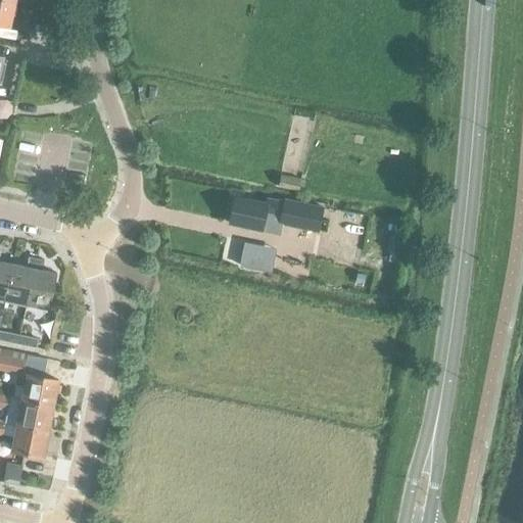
[(14,4),(0,0),(0,26),(9,29),(14,4)]
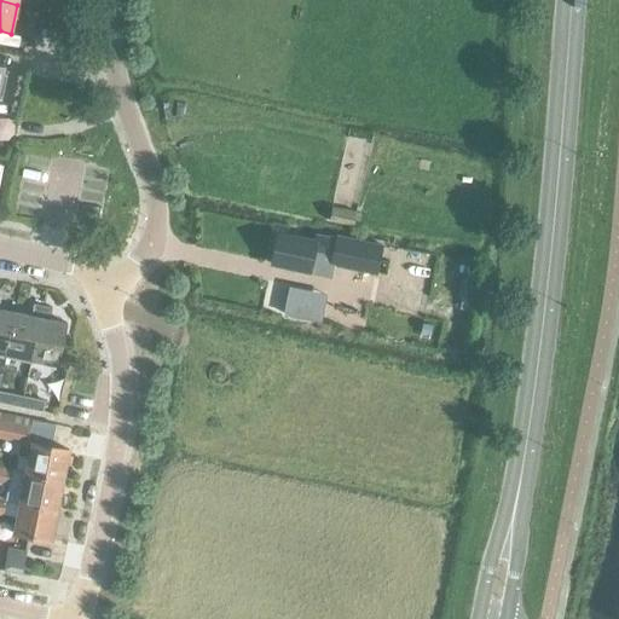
[(356,213),(333,208),(330,221),(353,226),(356,213)]
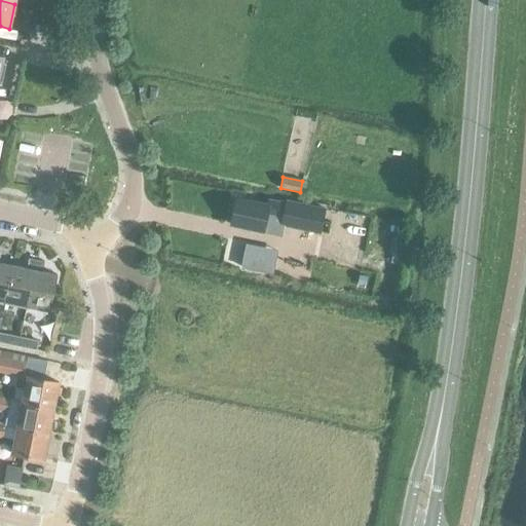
[(283,225),(318,233),(324,209),(287,200),(287,202),(269,199),(268,204),(236,197),(231,224),(280,235),(283,225)]
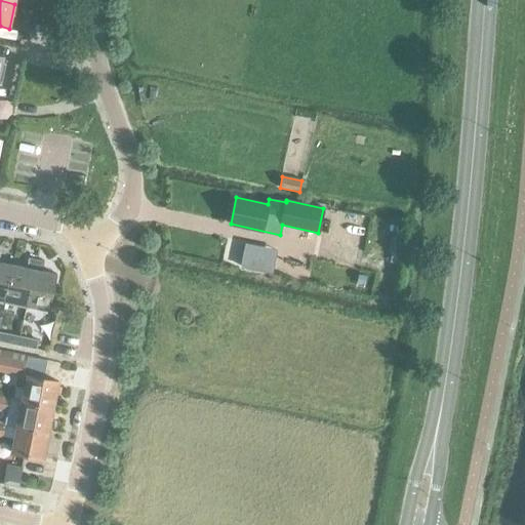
[(241,267),(256,270),(261,247),(245,243),(241,267)]
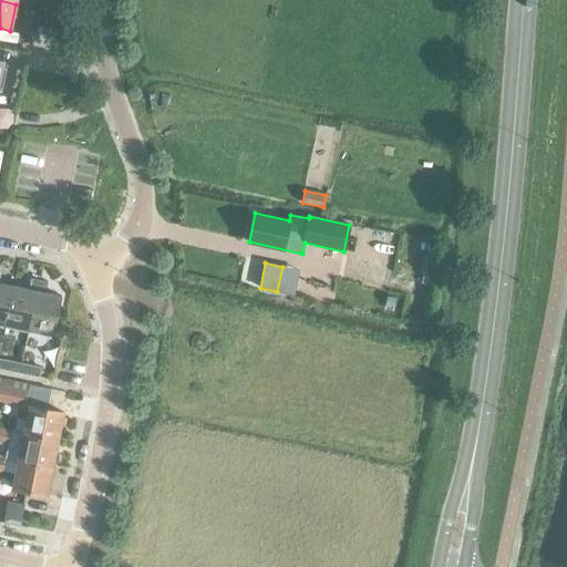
[(0,322),(6,325),(14,286),(0,282),(0,275),(1,271),(0,271),(0,322)]
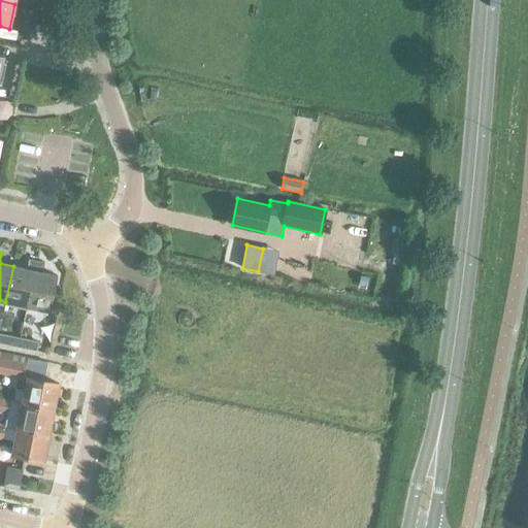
[(5,302),(27,306),(37,261),(30,259),(28,269),(13,266),(5,302)]
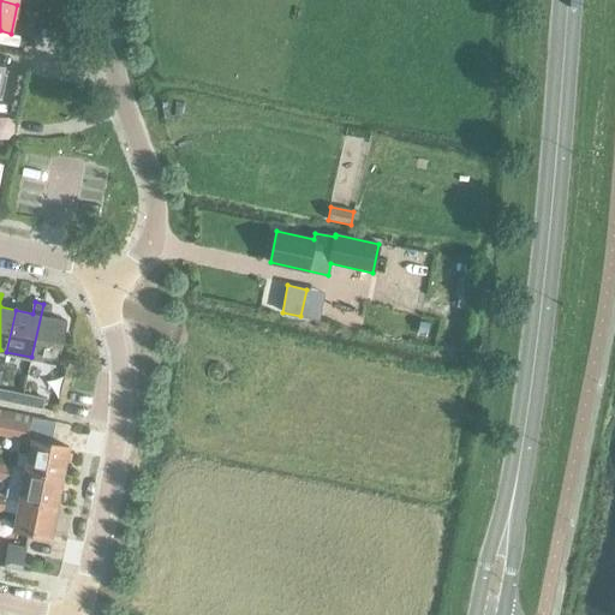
[(43,304),(31,357),(58,363),(67,321),(49,317),(52,305),(43,304)]
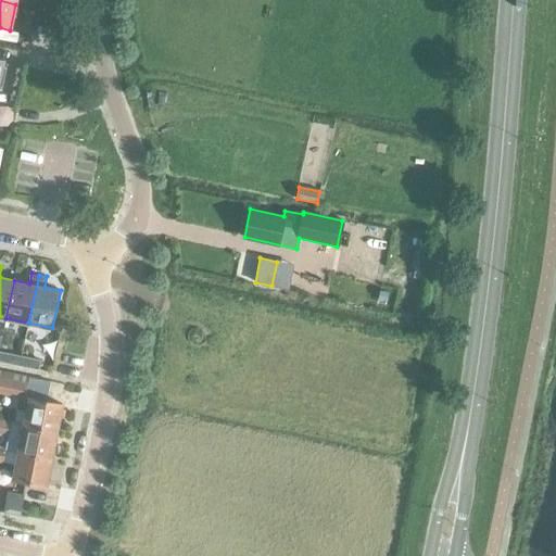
[(58,305),(52,328),(62,330),(66,307),(58,305)]
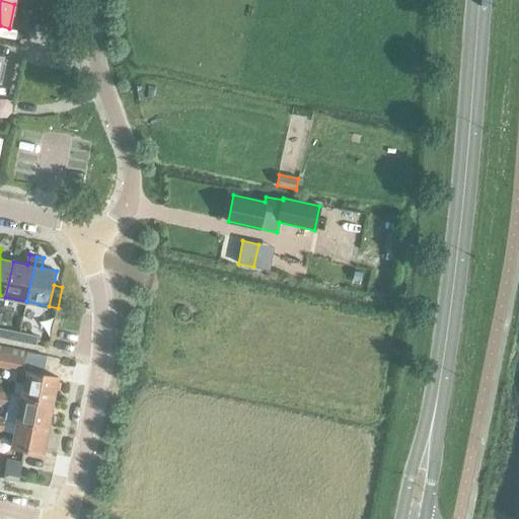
[(0,337),(18,342),(20,332),(0,327),(0,337)]
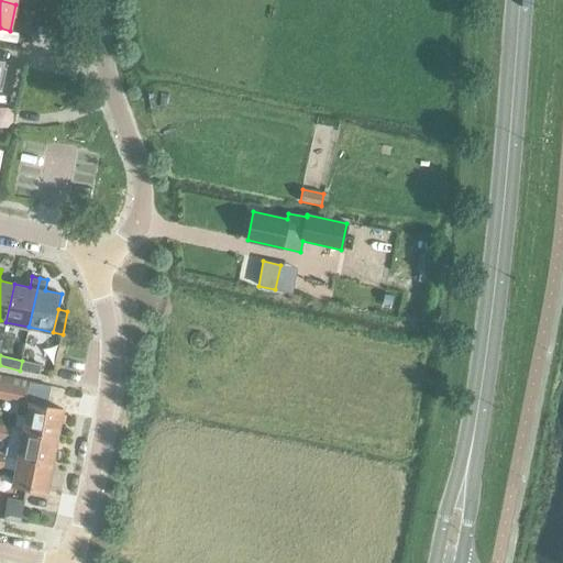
[(22,361),(20,371),(40,375),(42,365),(22,361)]
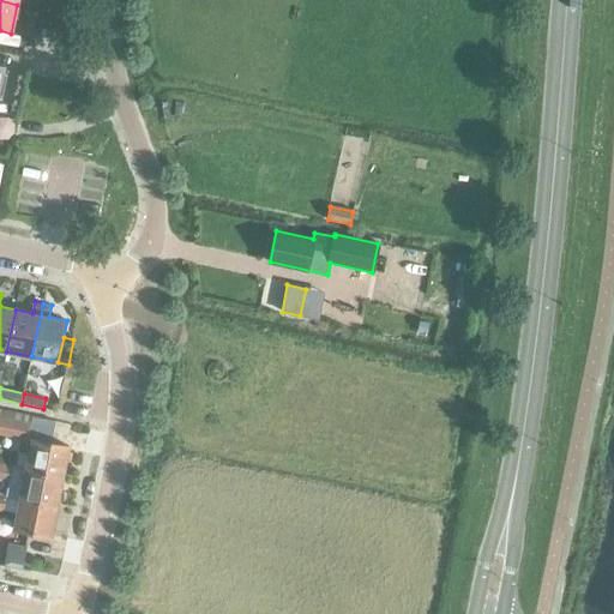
[(30,453),(26,470),(62,477),(68,446),(29,438),(31,425),(0,417),(0,432),(20,437),(18,451),(30,453)]
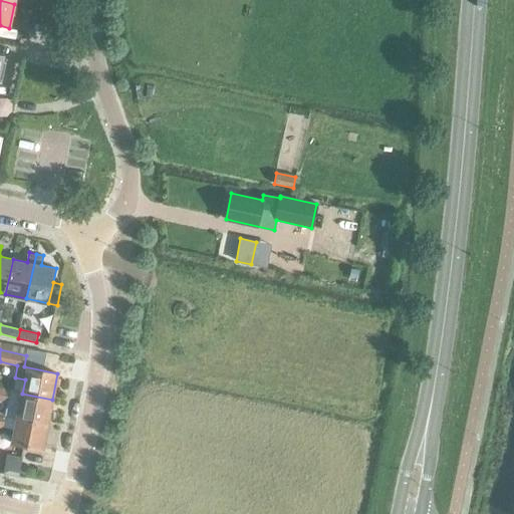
[(0,388),(0,403),(9,405),(12,392),(12,391),(0,388)]
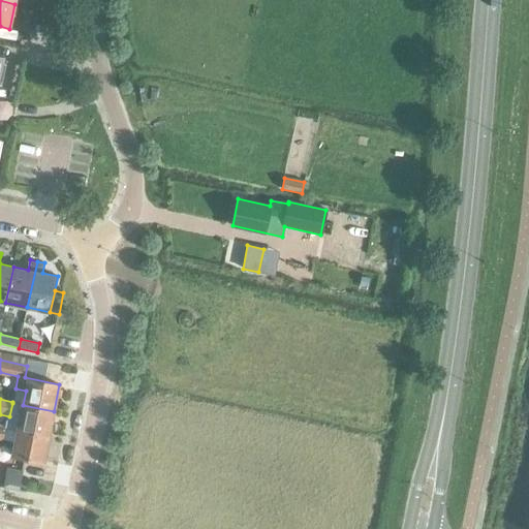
[(12,403),(9,416),(6,427),(19,430),(49,436),(54,411),(23,405),(12,403)]
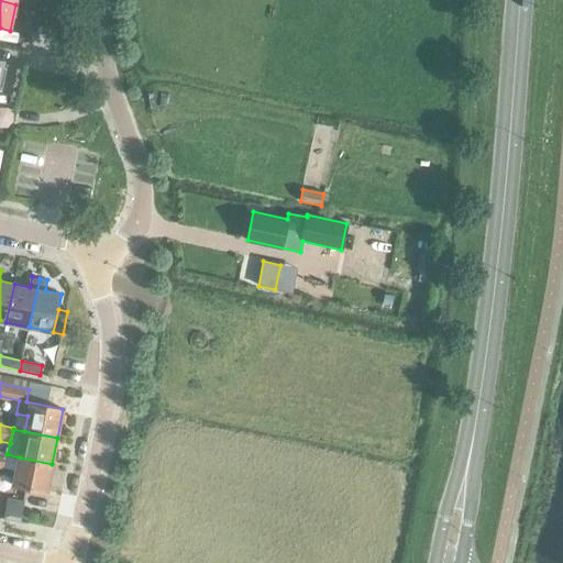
[(46,492),(52,464),(20,457),(7,454),(7,455),(0,453),(0,466),(17,471),(13,485),(46,492)]
